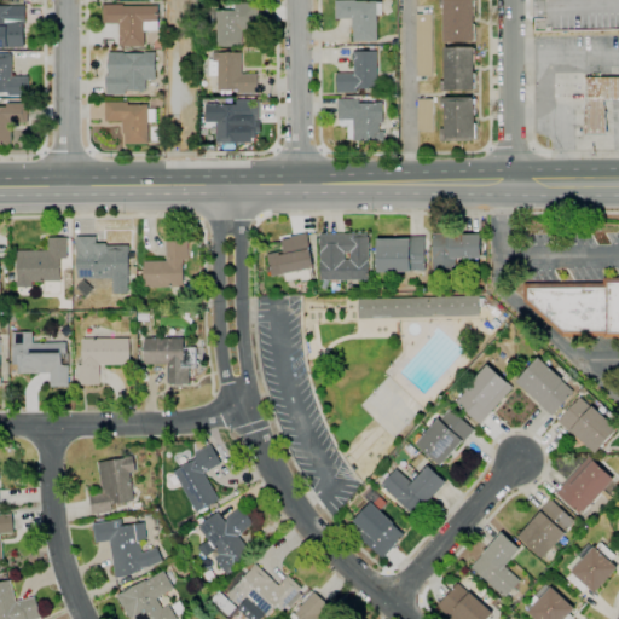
[(353,41),(352,30),(352,19),(335,19),(335,0),(356,0),(356,3),(376,1),(376,3),(382,3),(382,16),(376,16),(376,41),(353,41)]
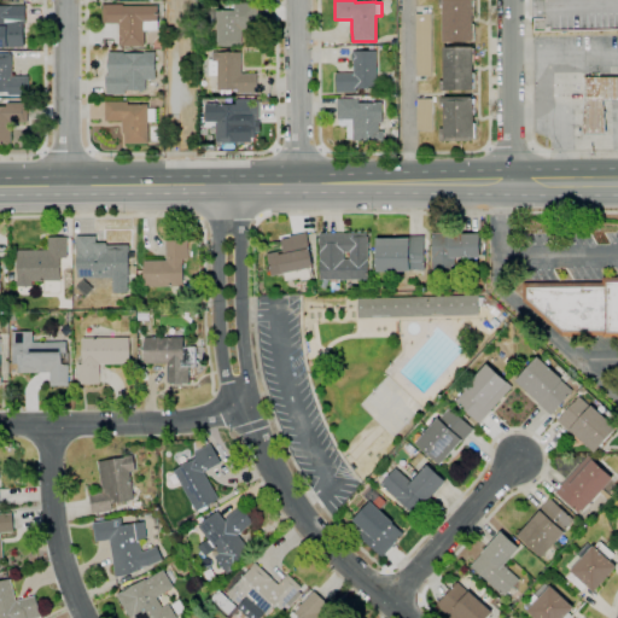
[(473,42),(443,42),(443,7),(438,7),(438,0),(474,0),(474,16),(473,16),(473,25),(474,25),(474,40),(473,40),(473,42)]
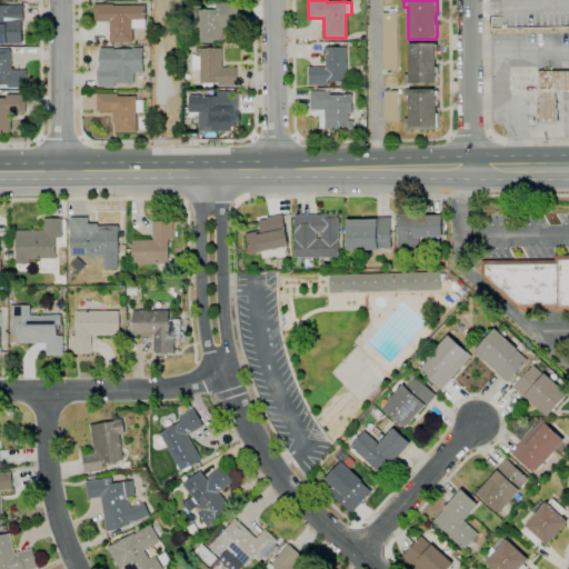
[(200,42),(199,10),(216,10),(216,3),(238,3),(239,28),(222,28),(223,42),(200,42)]
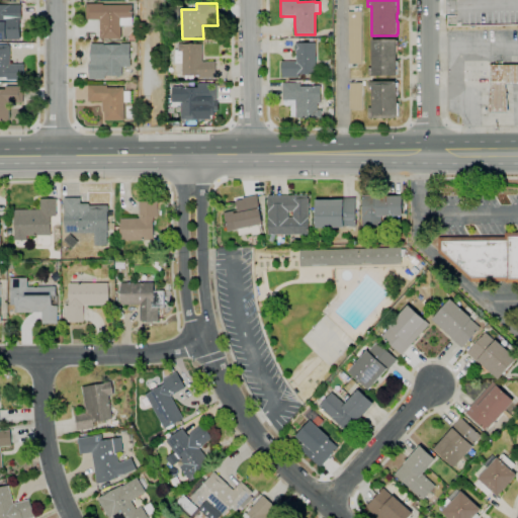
[(121,38),(100,38),(100,30),(100,20),(86,20),(86,4),(103,4),(103,5),(133,5),(133,26),(121,26),(121,38)]
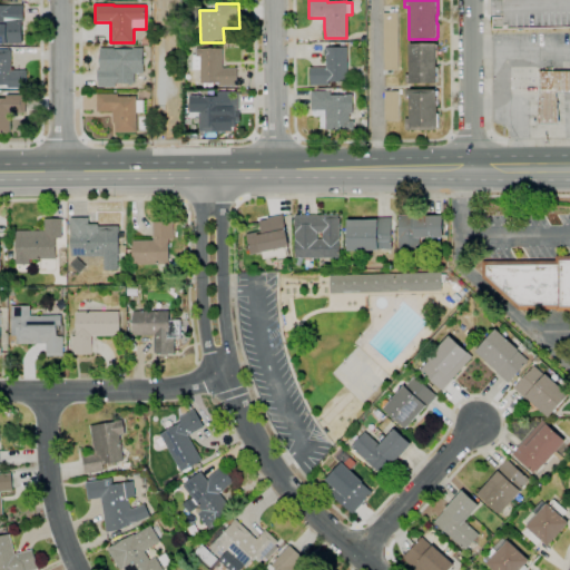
[(23,45),(0,43),(0,6),(25,6),(25,22),(23,22),(23,45)]
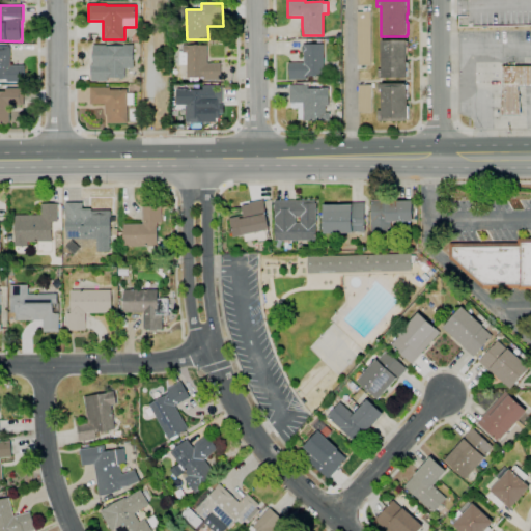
[(382,79),(382,78),(378,78),(378,68),(382,68),(381,40),(407,40),(407,42),(408,42),(408,55),(407,55),(407,62),(409,62),(409,76),(408,76),(408,78),(382,79)]
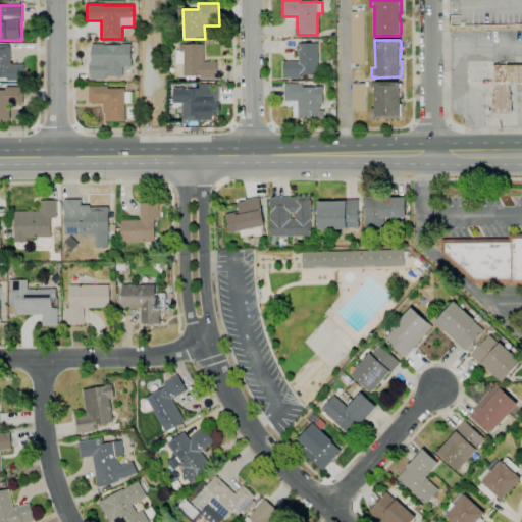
[(301,79),(283,79),(283,62),(299,62),(299,53),(297,53),(297,44),(318,43),(318,64),(327,64),(327,73),(318,74),(318,75),(301,75),(301,79)]
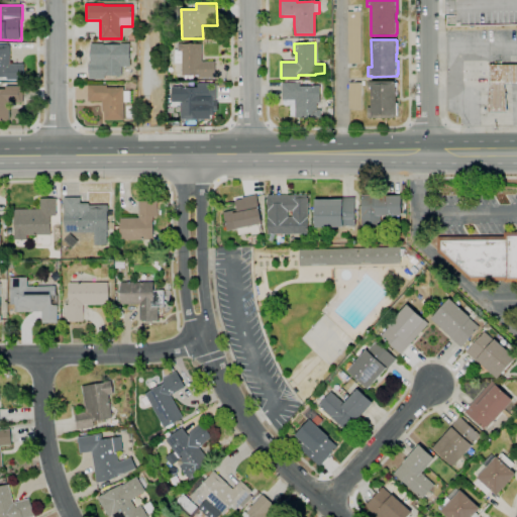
[(105,79),(89,80),(89,63),(91,63),(91,44),(104,44),(119,44),(119,43),(130,43),(130,66),(121,66),(122,77),(105,77),(105,79)]
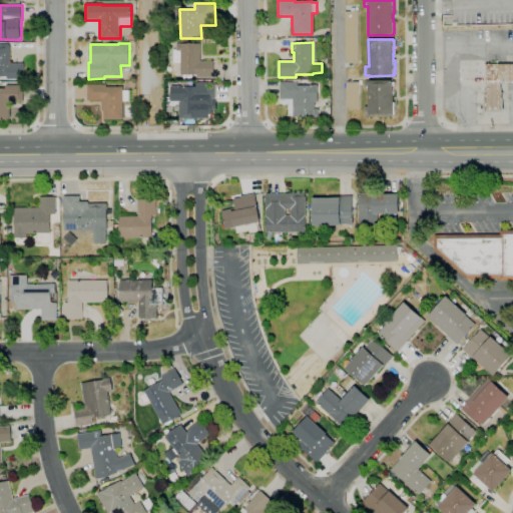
[(24,79),(8,79),(8,77),(0,77),(0,44),(11,44),(11,63),(24,63),(24,79)]
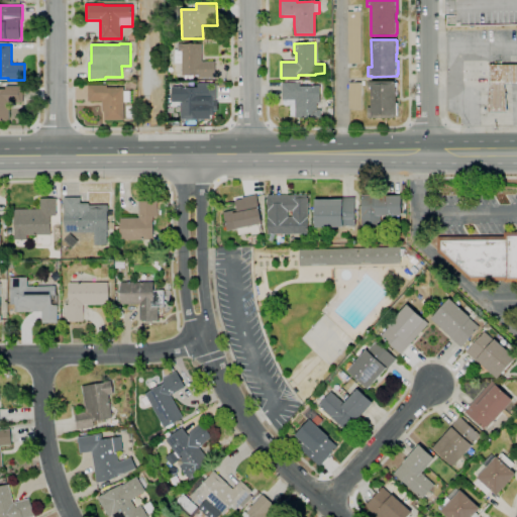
[(194,80),(185,80),(185,76),(182,76),(182,64),(175,64),(175,49),(178,49),(178,44),(182,44),(202,44),(202,62),(215,62),(215,79),(199,79),(199,76),(194,76),(194,80)]
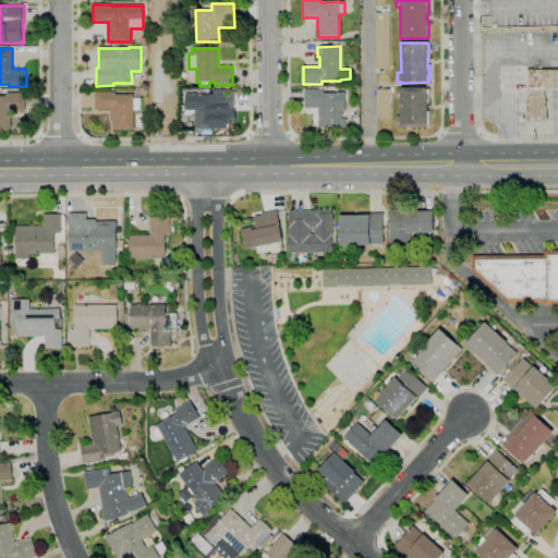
[(529,91),(529,70),(557,70),(557,92),(545,92),(547,122),(525,122),(529,91)]
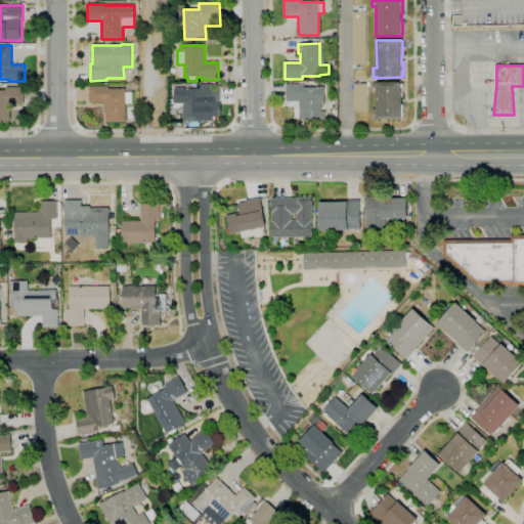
[(401,120),(377,120),(372,120),(372,108),(377,108),(377,82),(398,82),(398,83),(400,82),(400,84),(403,84),(403,97),(401,97),(401,105),(403,105),(403,118),(401,118),(401,120)]
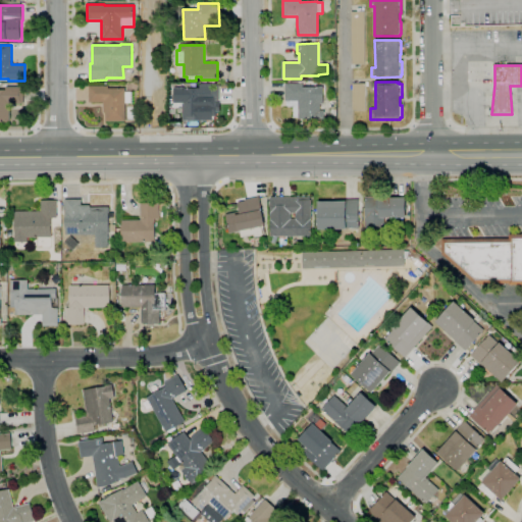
[(323,120),(298,120),(298,101),(285,101),(285,84),(302,84),(302,88),(319,88),(319,87),(323,87),(323,103),(320,103),(320,110),(323,110),(323,120)]
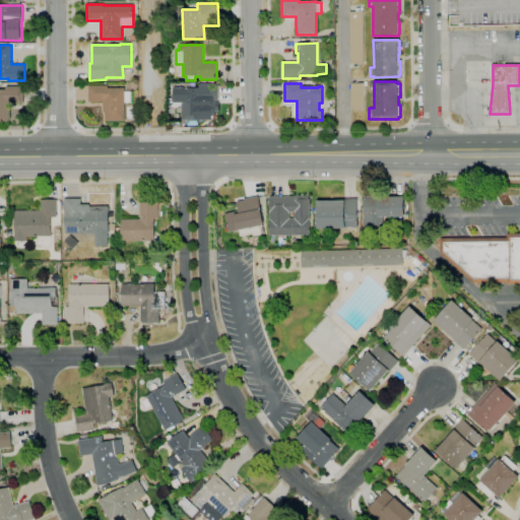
[(364,110),(350,110),(350,84),(364,83),(364,110)]
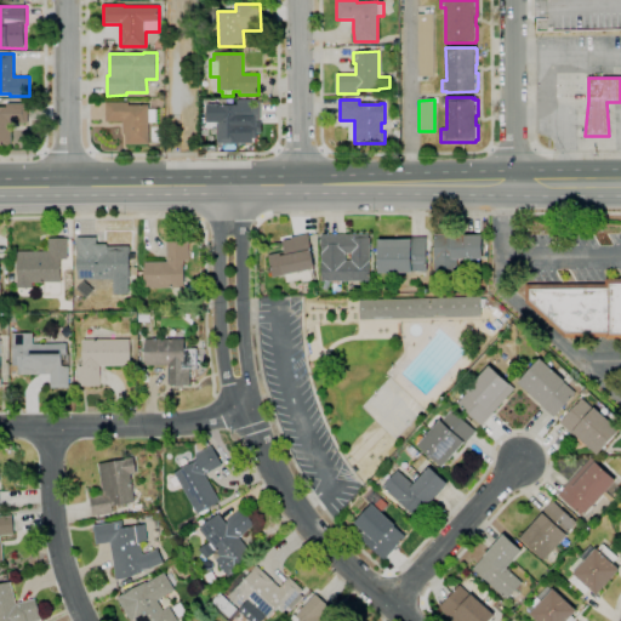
[(254,143),(217,144),(217,123),(208,123),(208,104),(218,103),(218,106),(237,106),(237,102),(260,101),(260,120),(262,120),(262,134),(257,134),(257,138),(254,138),(254,143)]
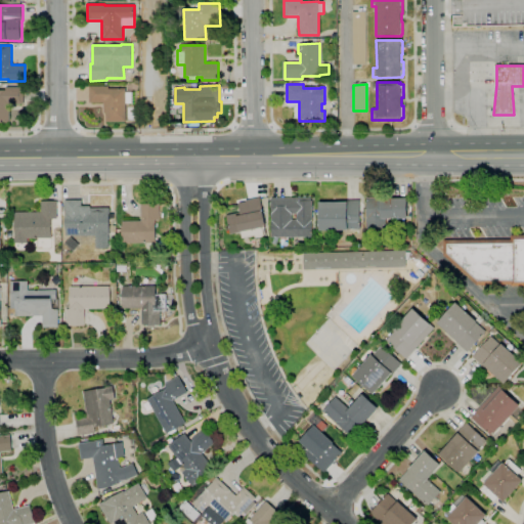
[(126,123),(105,123),(105,114),(103,114),(103,103),(89,103),(89,86),(108,86),(108,88),(126,88),(126,92),(133,92),(133,104),(126,104),(126,123)]
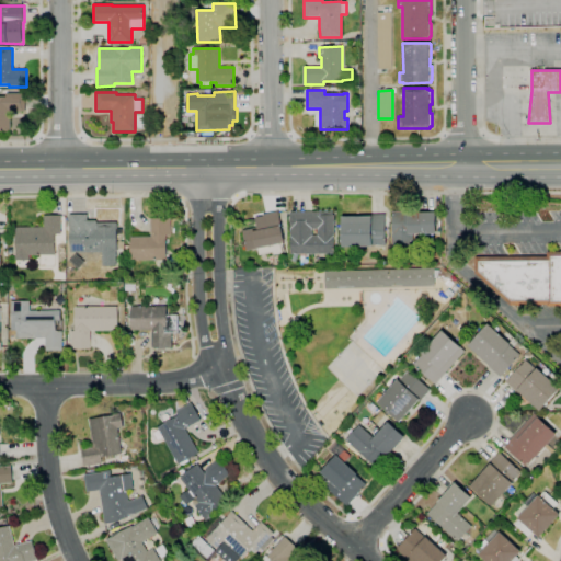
[(11,132),(0,132),(0,96),(8,96),(8,93),(25,93),(25,111),(11,111),(11,132)]
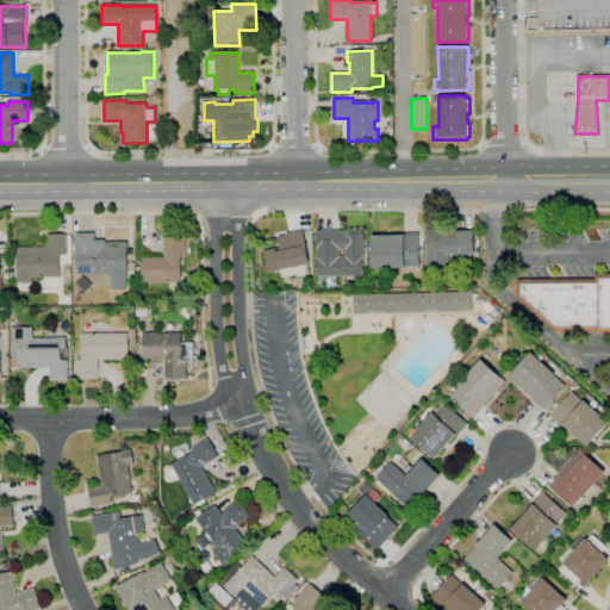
[(384,128),(384,118),(392,118),(393,126),(384,128)]
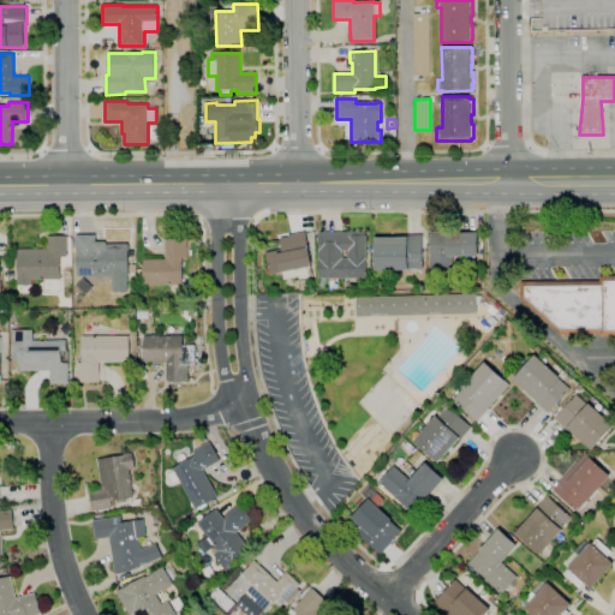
[(305,232),(312,267),(270,275),(266,252),(281,250),(279,237),(305,232)]
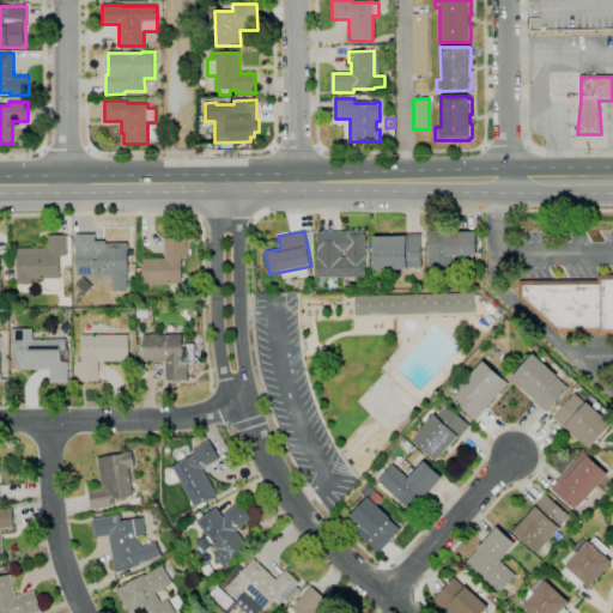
[(317,232),(365,231),(365,277),(317,278),(317,232)]
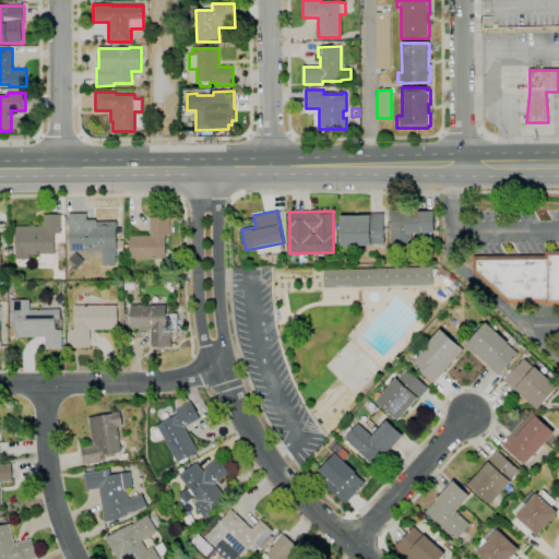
[(435,211),(435,233),(412,233),(412,246),(391,247),(391,212),(435,211)]
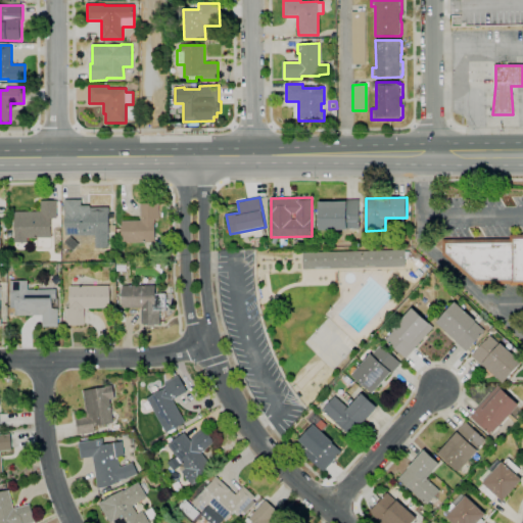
[(319,202),(346,202),(345,199),(360,199),(360,229),(319,230),(319,202)]
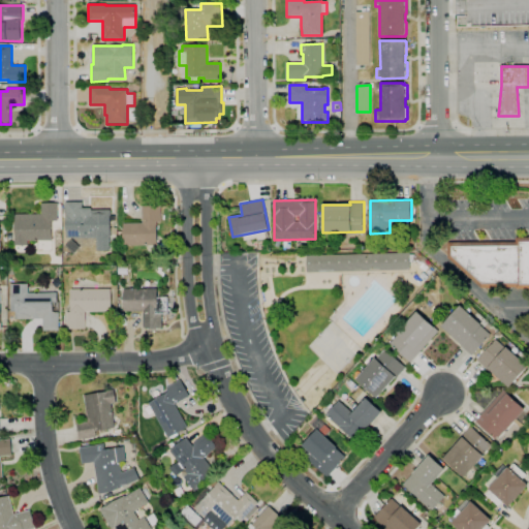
[(41,203),(58,203),(58,222),(52,222),(53,240),(27,241),(27,244),(14,244),(14,215),(41,214),(41,203)]
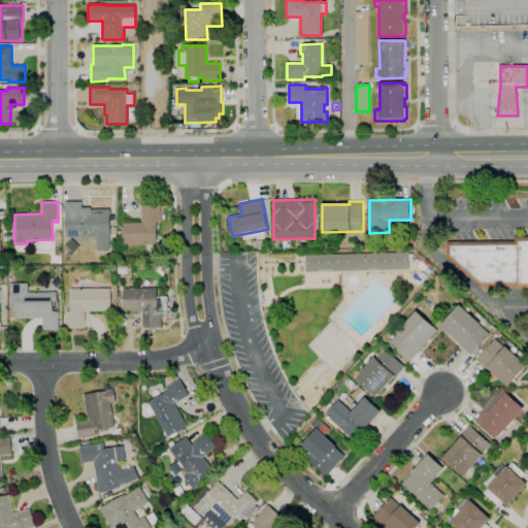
[(141,205),(161,205),(161,222),(157,223),(157,244),(124,244),(123,223),(141,223),(141,205)]
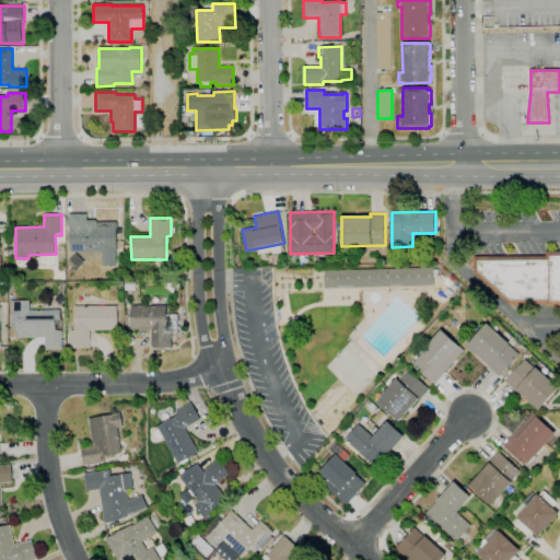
[(70,224),(86,224),(86,226),(93,225),(93,222),(116,222),(117,266),(102,266),(102,253),(71,253),(70,224)]
